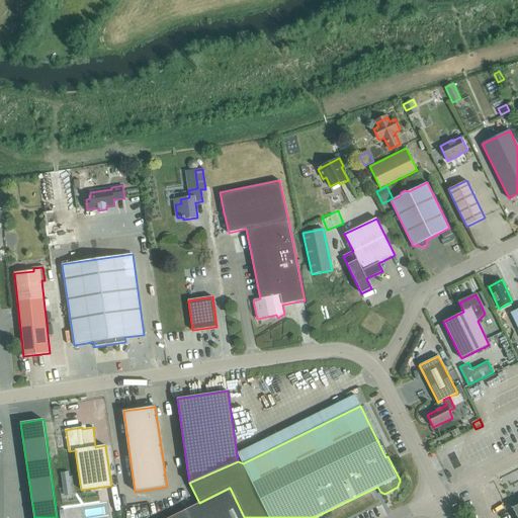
[(453,437),(460,433),(457,428),(451,432),(453,437)]
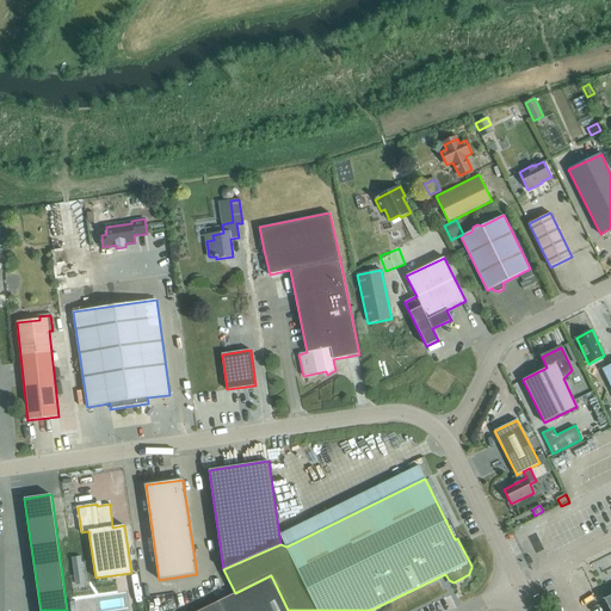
[(235,593),(217,603),(221,610),(288,610),(271,575),(235,593)]
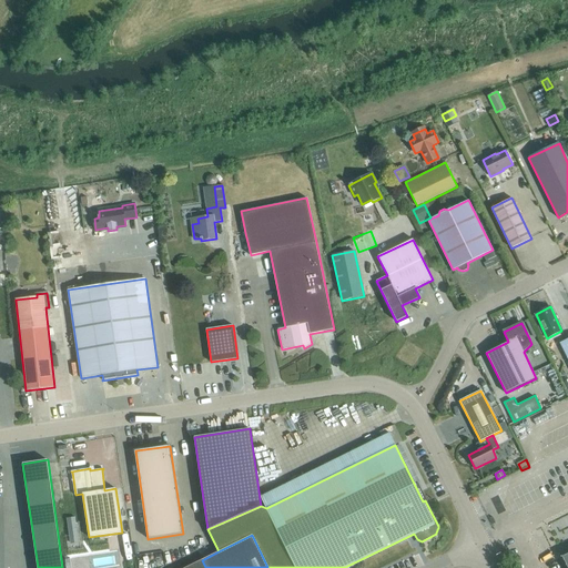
[(92,566),(120,565),(119,551),(91,553),(92,566)]
